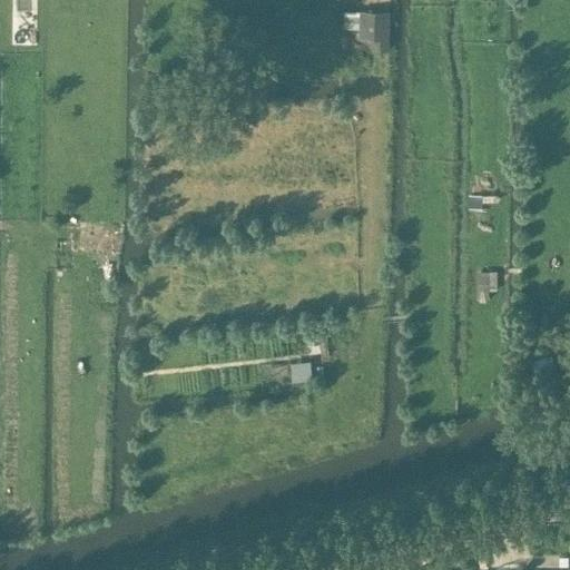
[(36,0),(12,0),(12,45),(37,45),(36,0)]
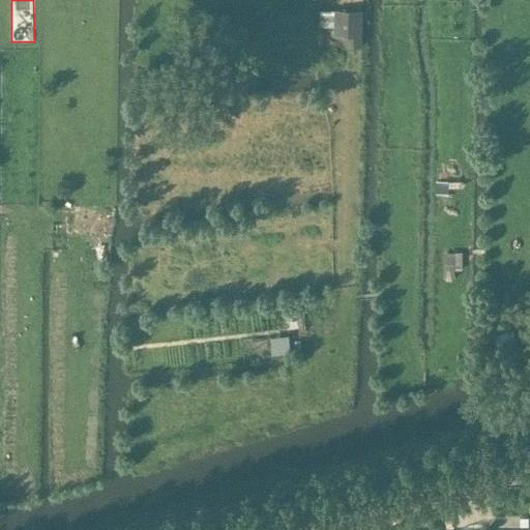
[(334,8),(333,35),(361,36),(362,9),(334,8)]
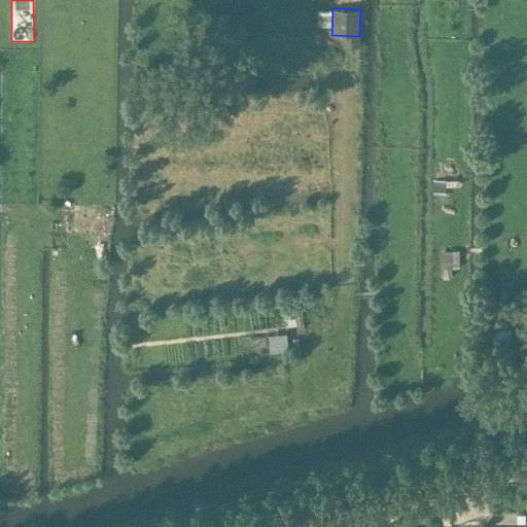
[(446,191),(446,179),(433,180),(433,191),(446,191)]
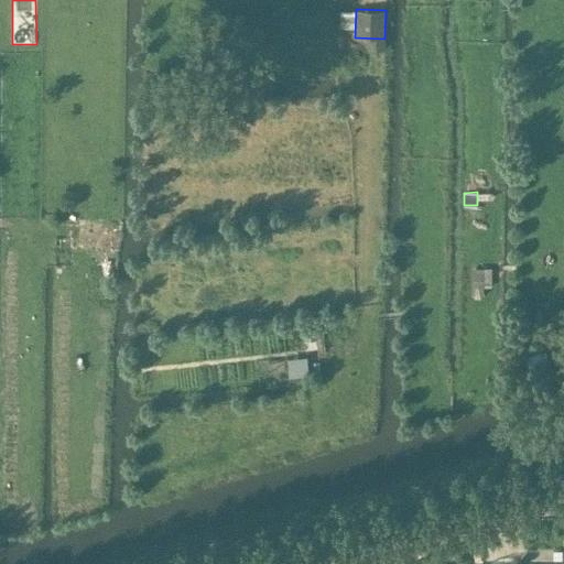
[(78,219),(77,251),(111,251),(112,219),(78,218),(78,219)]
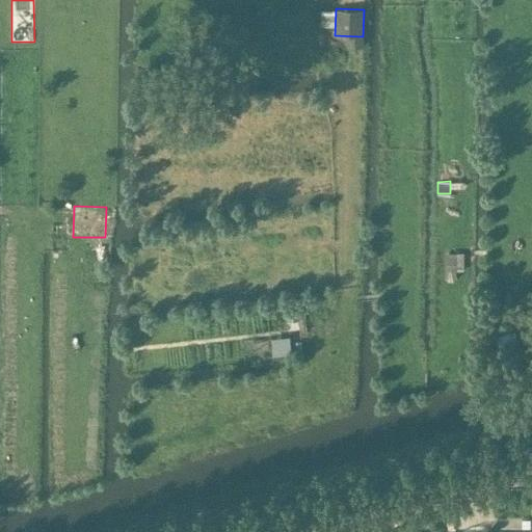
[(456,270),(456,253),(445,253),(445,278),(456,278),(456,270)]
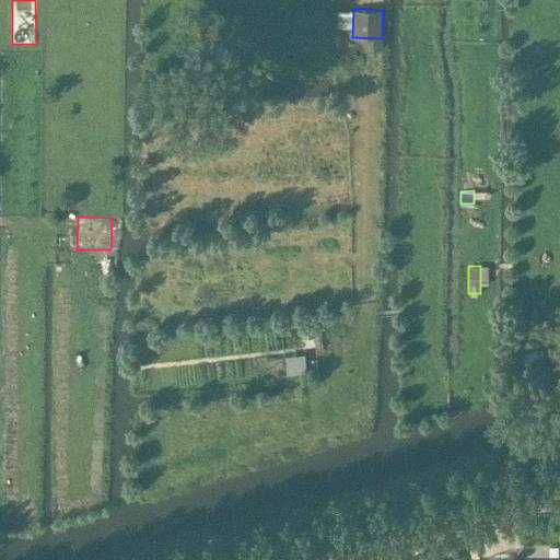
[(314,325),(300,327),(302,338),(315,337),(314,325)]
